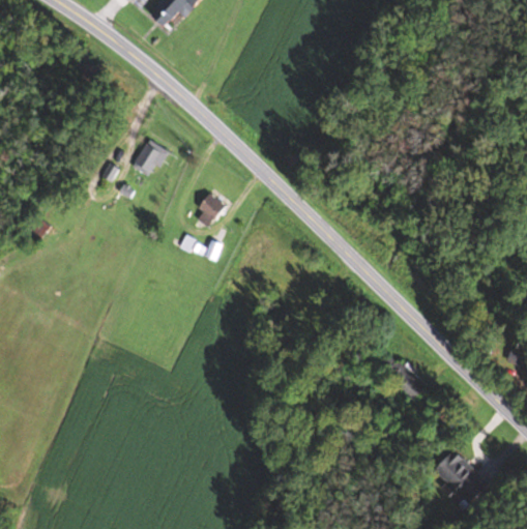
[(165,25),(179,9),(184,15),(197,0),(162,0),(150,12),(165,25)]
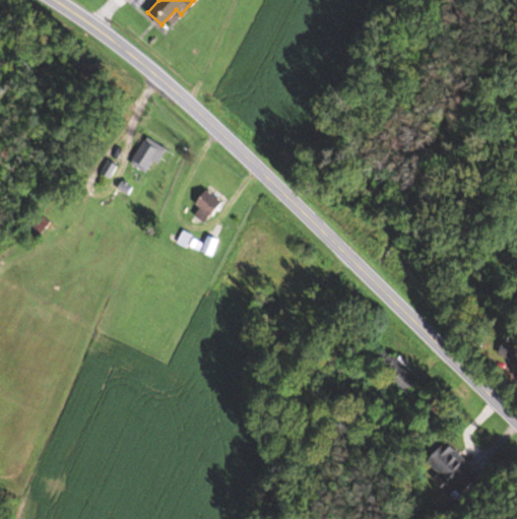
[(127,161),(145,174),(163,146),(144,135),(127,161)]
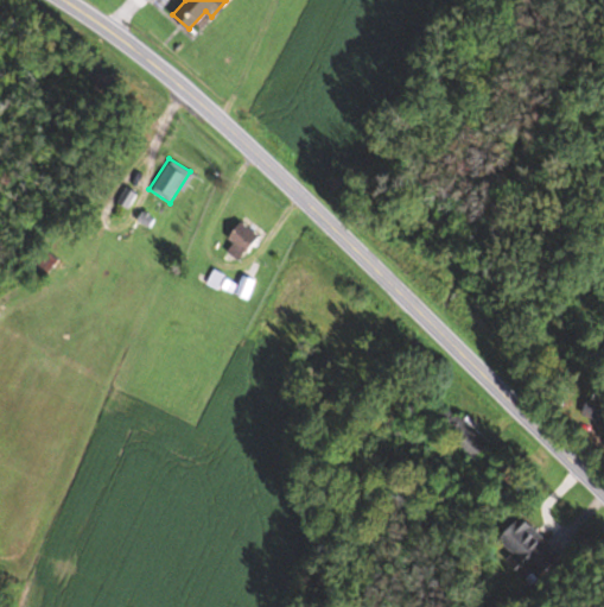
[(221,247),(237,259),(256,234),(240,221),(221,247)]
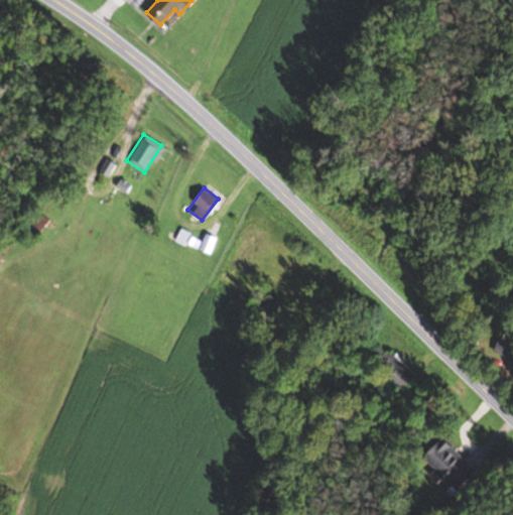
[(33,238),(47,219),(34,209),(20,228),(33,238)]
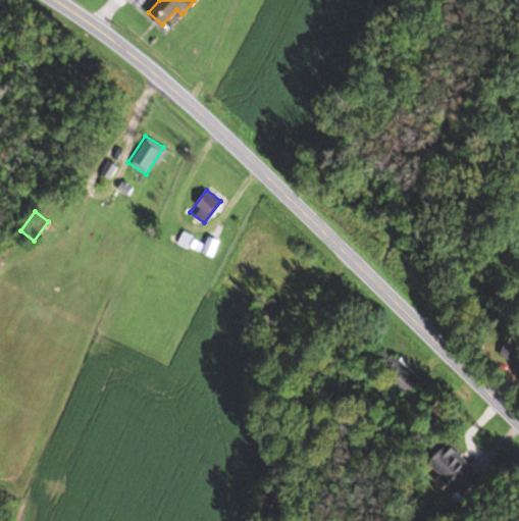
[(498,356),(518,364),(518,348),(503,342),(498,356)]
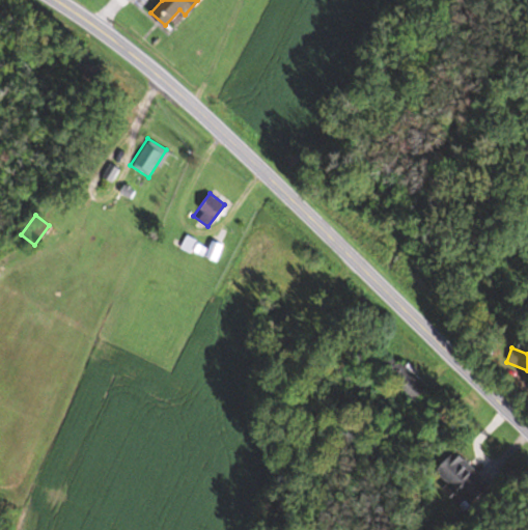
[(379,367),(412,400),(424,388),(391,355),(379,367)]
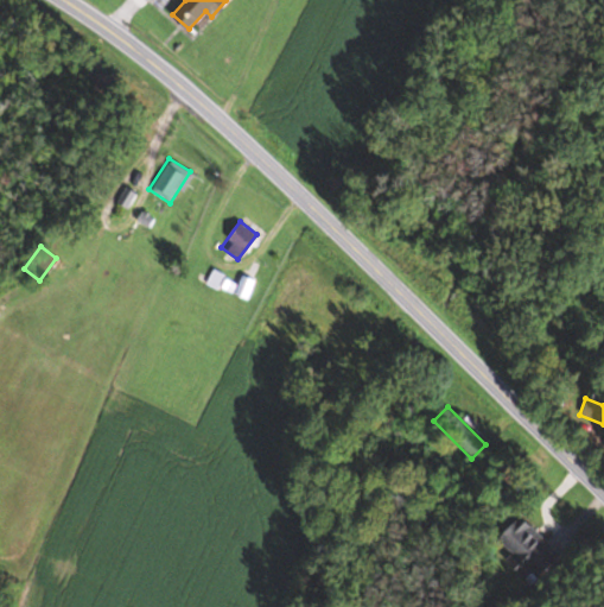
[(512,551),(506,557),(525,576),(531,570),(536,575),(559,552),(521,514),(497,538),(512,551)]
